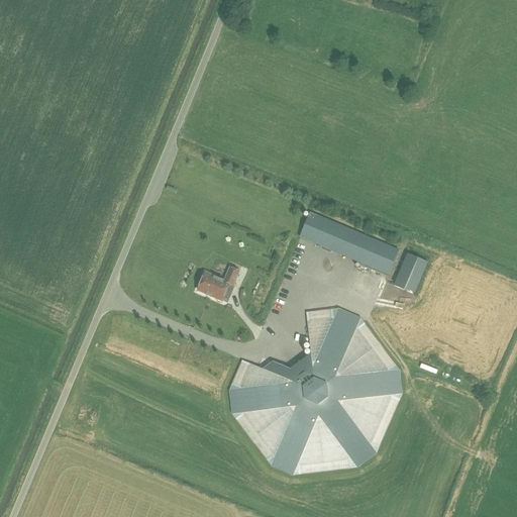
[(299,236),(388,274),(398,250),(310,212),(299,236)]
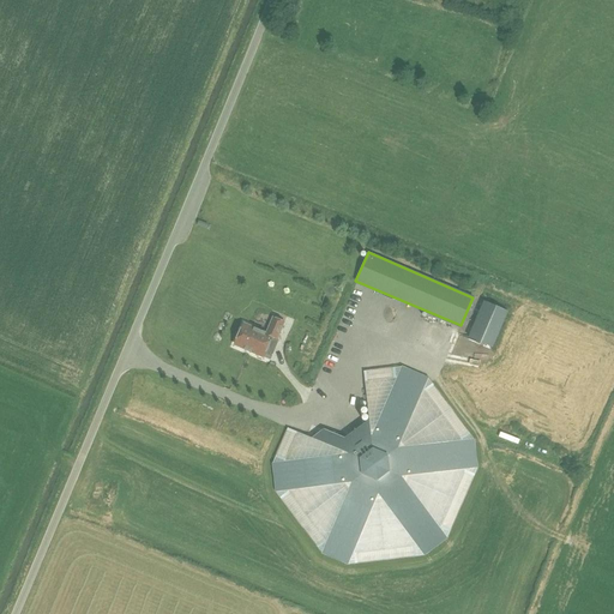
[(271,336),(277,338),(283,323),(272,318),(265,332),(244,324),(235,344),(262,356),(271,336)]
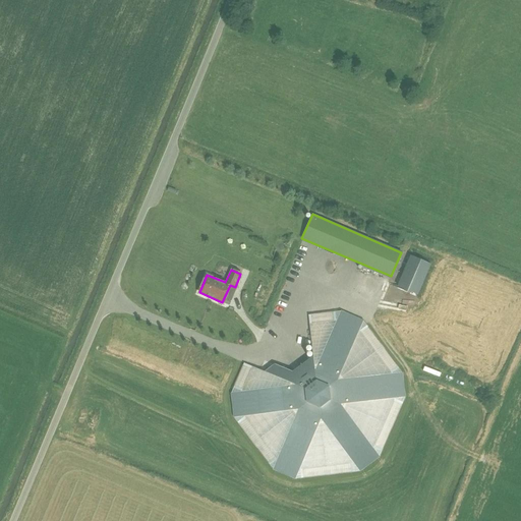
[(306,270),(302,283),(309,285),(313,273),(306,270)]
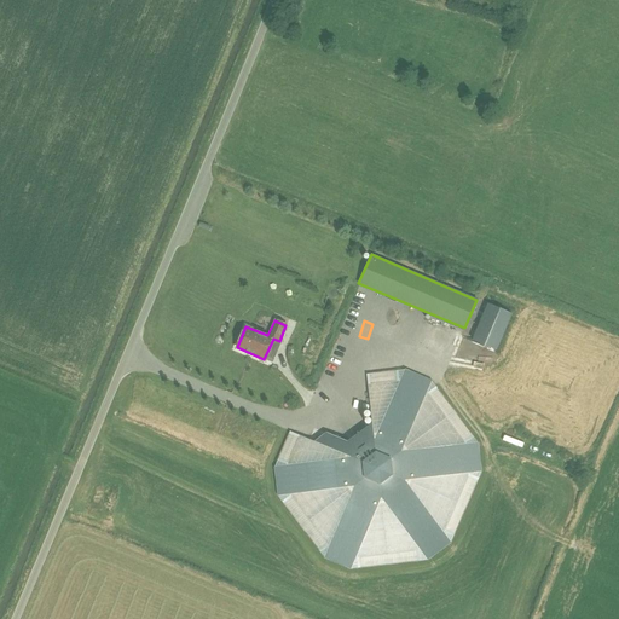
[(456,363),(458,357),(432,345),(428,351),(456,363)]
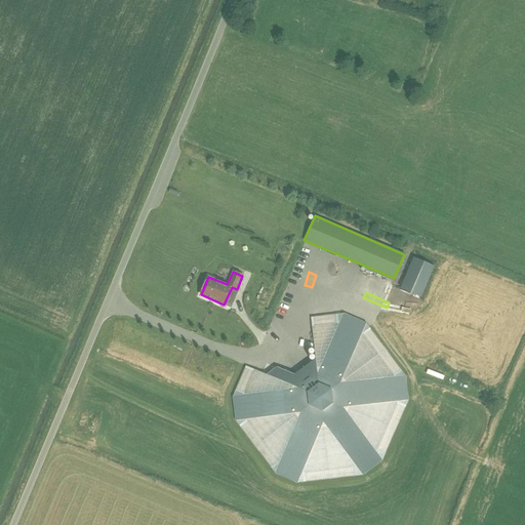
[(409,399),(406,373),(366,320),(342,311),(310,315),(315,358),(293,374),(279,368),(271,375),(244,364),(232,395),(234,419),(273,473),(296,483),(363,476),(382,460),(409,399)]
